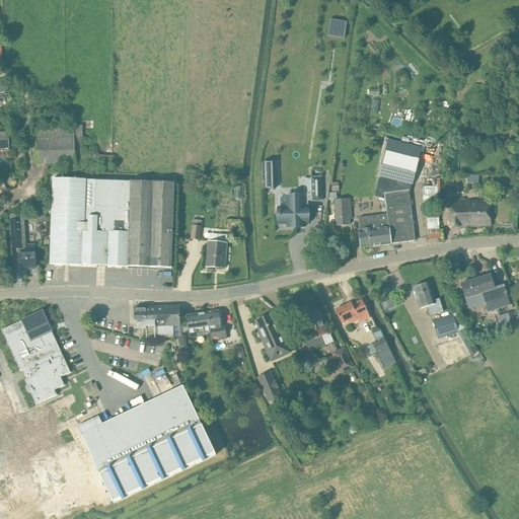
[(330,18),(328,35),(346,36),(347,20),(330,18)]
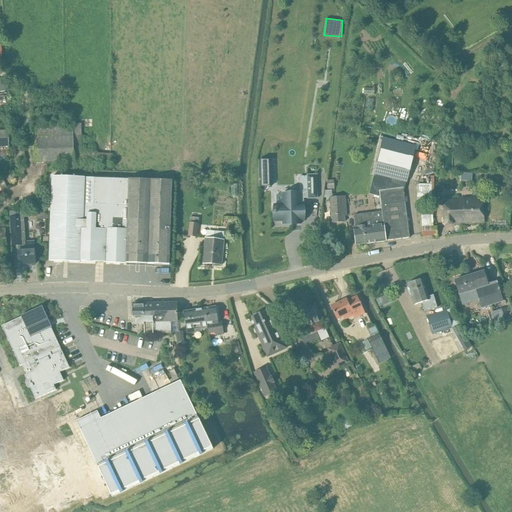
[(75,124),(35,125),(36,162),(76,161),(76,163),(111,165),(111,154),(82,152),(82,145),(81,144),(81,123),(75,124)]
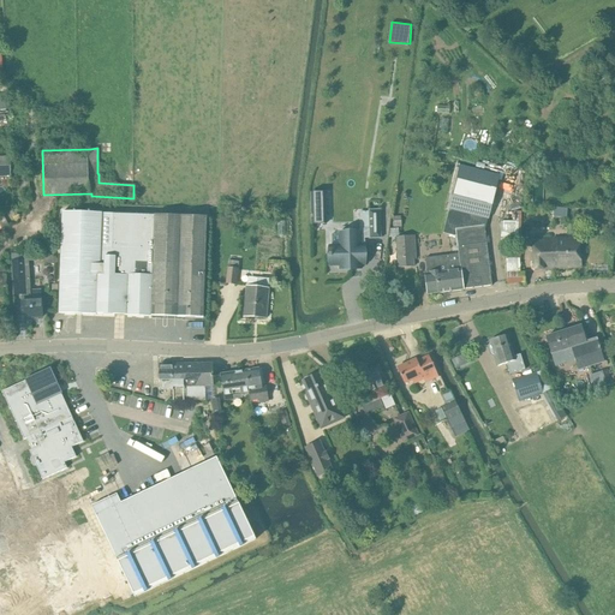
[(0,175),(10,175),(9,156),(0,156),(0,175)]
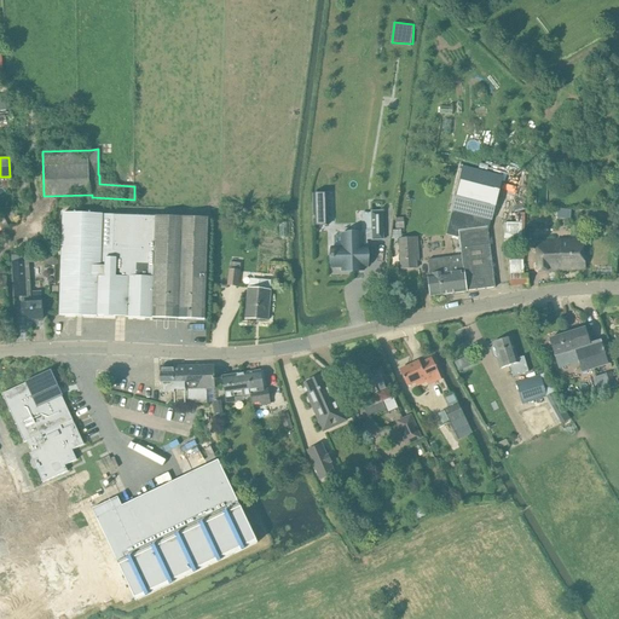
[(458,183),(445,235),(460,238),(460,241),(461,250),(490,247),(486,219),(490,220),(497,194),(498,185),(482,181),(480,189),(460,184),(458,183)]
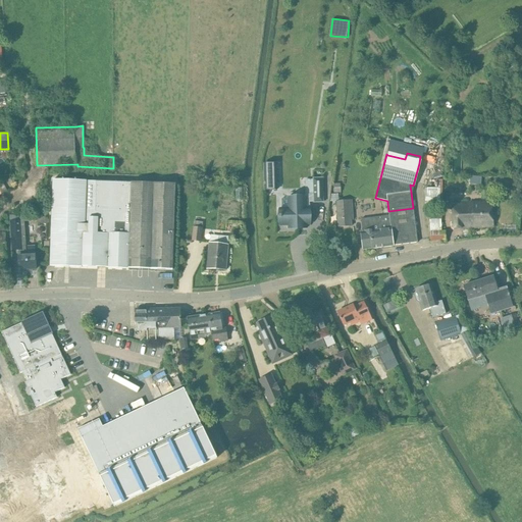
[(275,169),(264,170),(265,190),(276,189),(275,169)]
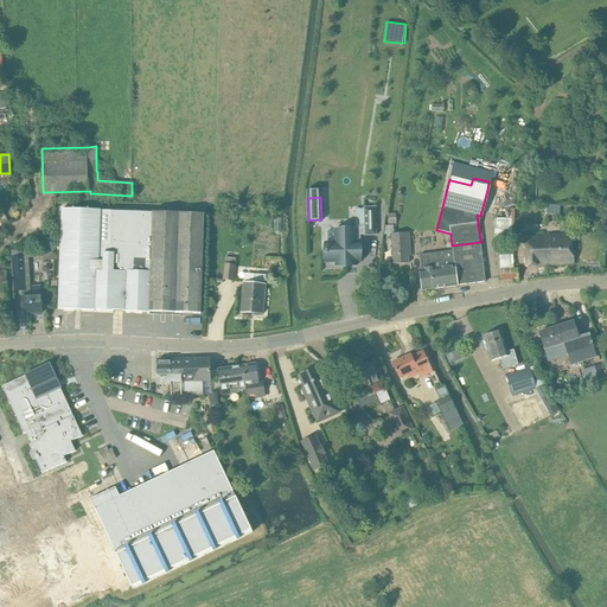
[(334,242),(325,242),(325,263),(334,263),(334,267),(357,267),(357,266),(357,262),(360,262),(359,236),(376,235),(375,208),(364,208),(364,209),(364,225),(355,225),(355,229),(333,230),(333,231),(334,242)]
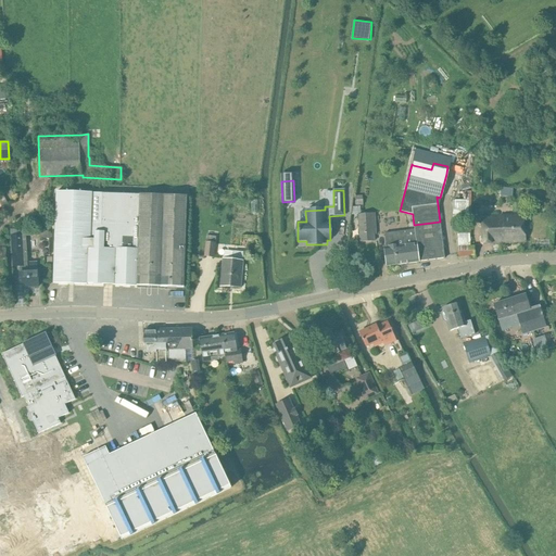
[(453,217),(472,218),(472,191),(466,191),(466,201),(453,201),(453,217)]
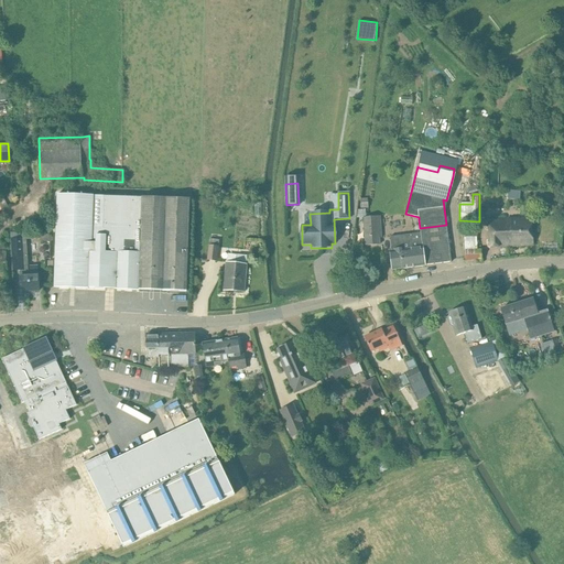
[(533,194),(510,194),(510,207),(533,207),(533,194)]
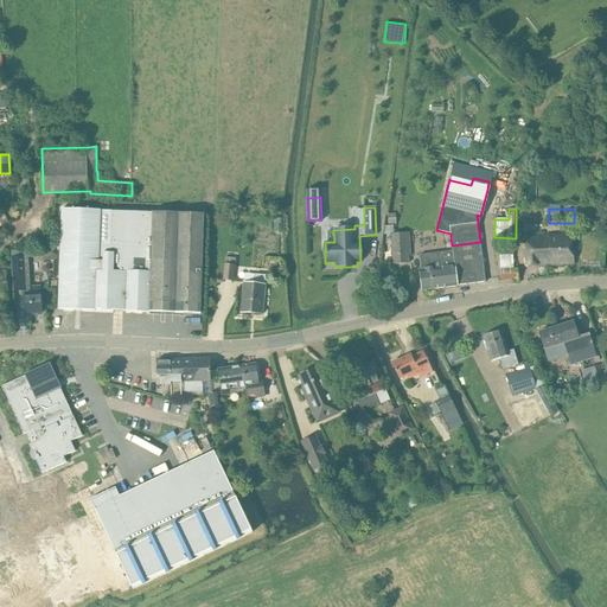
[(174,313),(200,314),(204,213),(74,210),(62,210),(58,310),(95,311),(95,310),(97,310),(126,311),(126,312),(149,312),(149,302),(176,304),(174,313)]
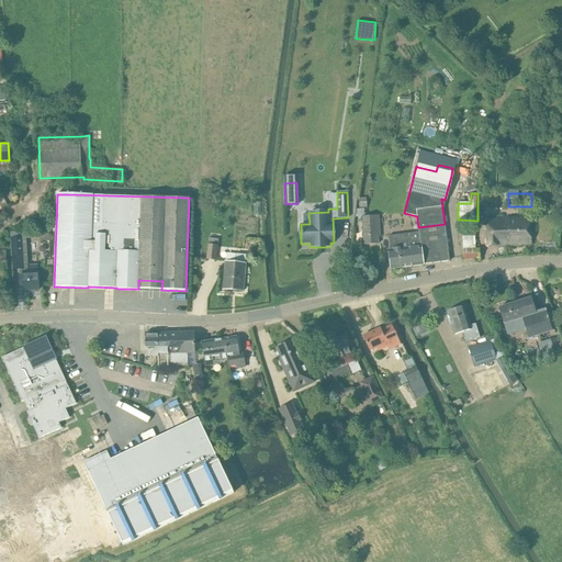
[(380,236),(378,215),(361,216),(363,244),(378,243),(378,236),(380,236)]
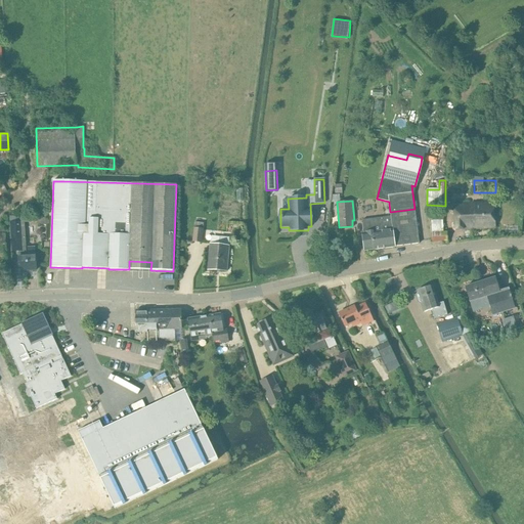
[(455,205),(455,219),(455,229),(464,229),(478,229),(495,227),(494,217),(493,210),(495,210),(494,203),(478,202),(455,205)]
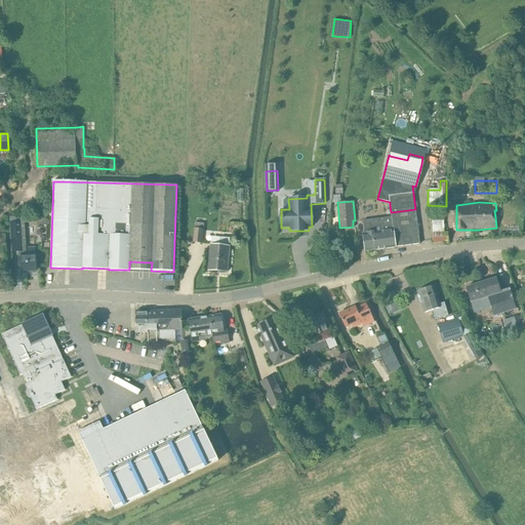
[(382,216),(359,220),(364,251),(366,251),(419,243),(415,209),(391,212),(390,204),(381,207),(382,216)]
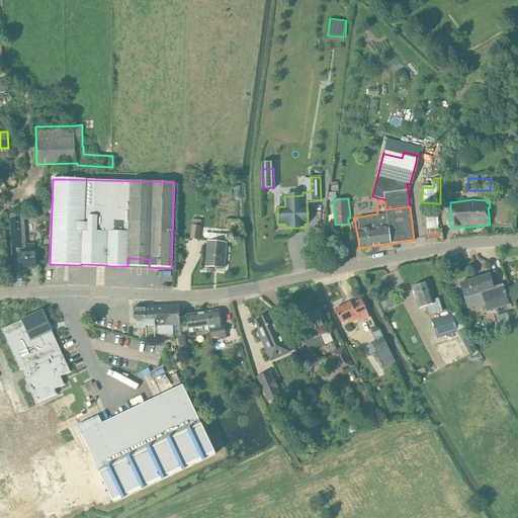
[(24,219),(9,220),(11,250),(18,250),(19,268),(35,267),(34,247),(34,244),(25,244),(25,235),(24,219)]
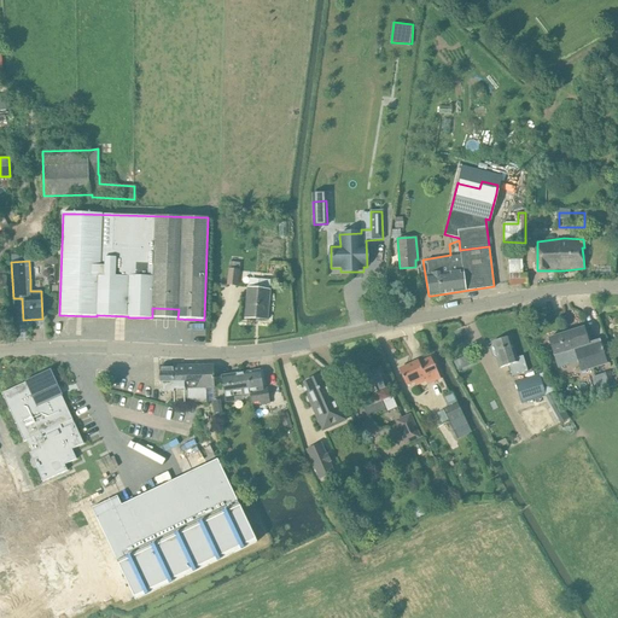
[(228,269),(227,285),(238,286),(239,270),(237,270),(229,269),(228,269)]
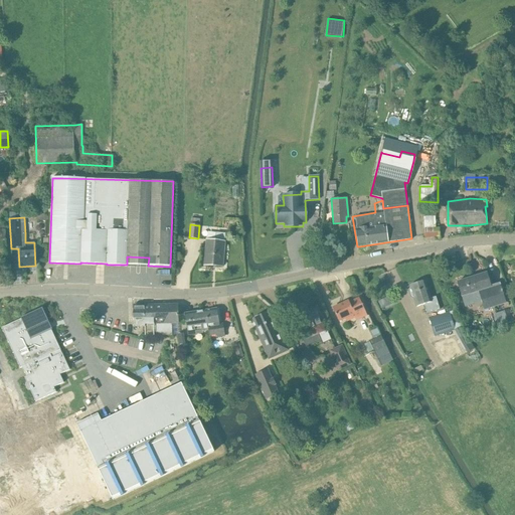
[(440,236),(440,228),(424,228),(424,237),(440,236)]
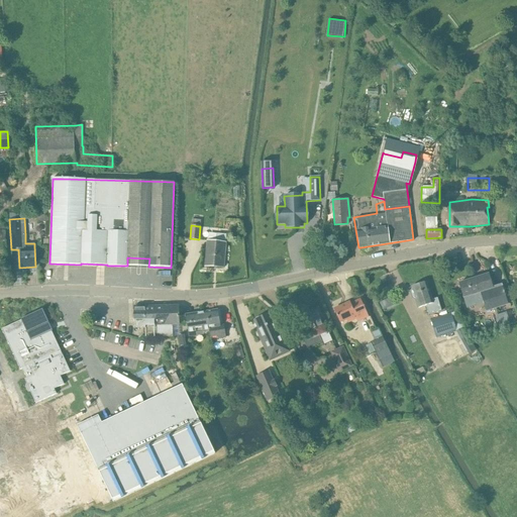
[(206,240),(205,256),(205,267),(224,268),(225,233),(217,233),(217,238),(207,238),(207,240),(206,240)]
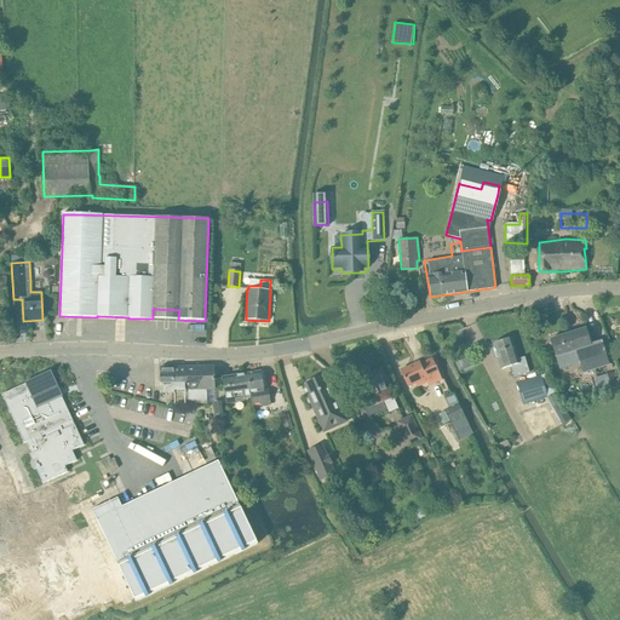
[(550,340),(560,367),(580,361),(584,373),(609,366),(602,342),(591,345),(586,328),(550,340)]
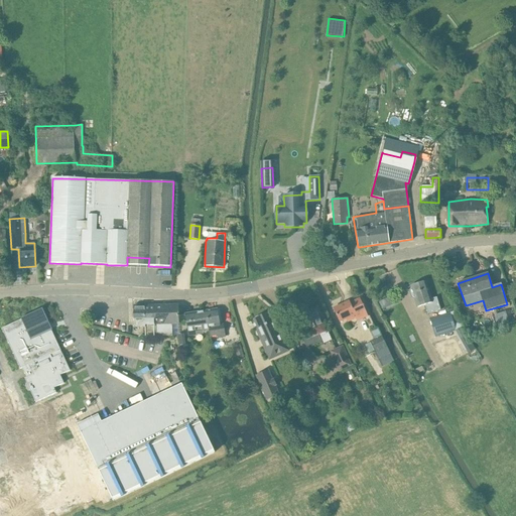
[(425,305),(428,314),(440,310),(436,297),(431,299),(426,281),(411,286),(414,295),(417,307),(425,305)]
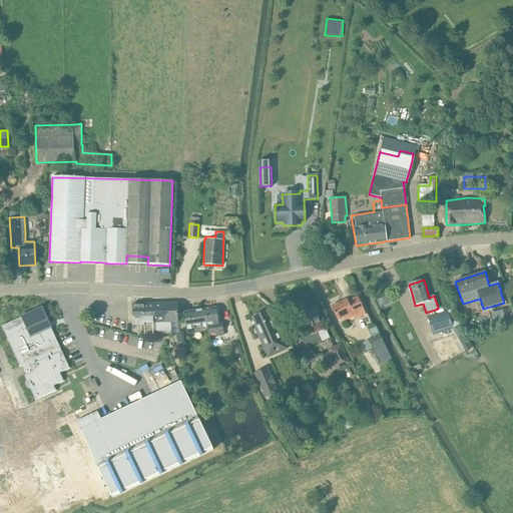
[(348,302),(347,300),(332,307),(338,321),(344,318),(345,321),(360,314),(359,313),(364,310),(358,297),(348,302)]
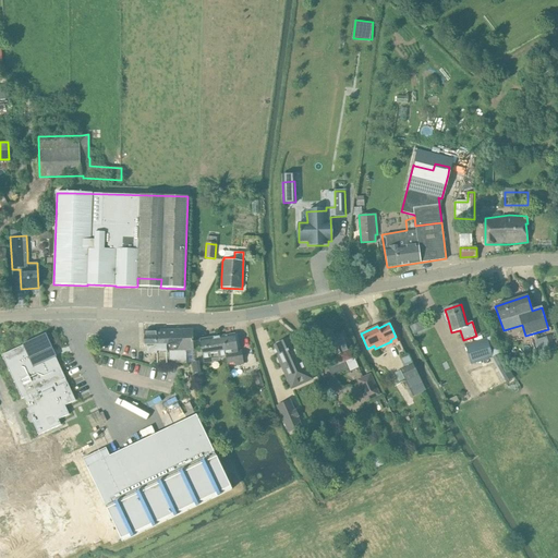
[(157,364),(169,364),(186,363),(186,352),(193,352),(193,329),(145,330),(145,354),(157,354),(157,364)]
